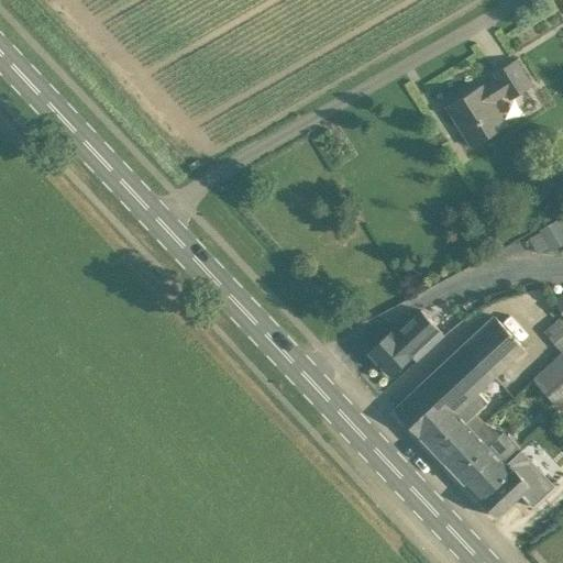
[(483,84),(465,95),(446,107),(472,146),(508,124),(494,102),(506,95),(509,100),(533,85),(517,57),(493,73),(496,78),(484,86),(483,84)]
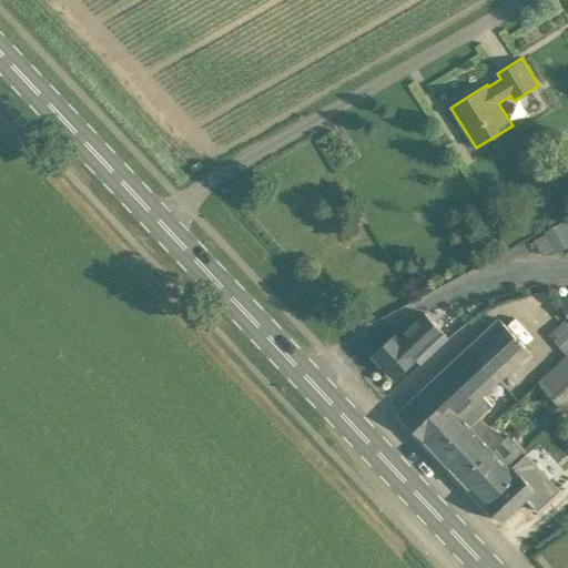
[(544,232),(547,236),(554,249),(555,251),(567,243),(567,223),(566,224),(564,221),(544,232)]
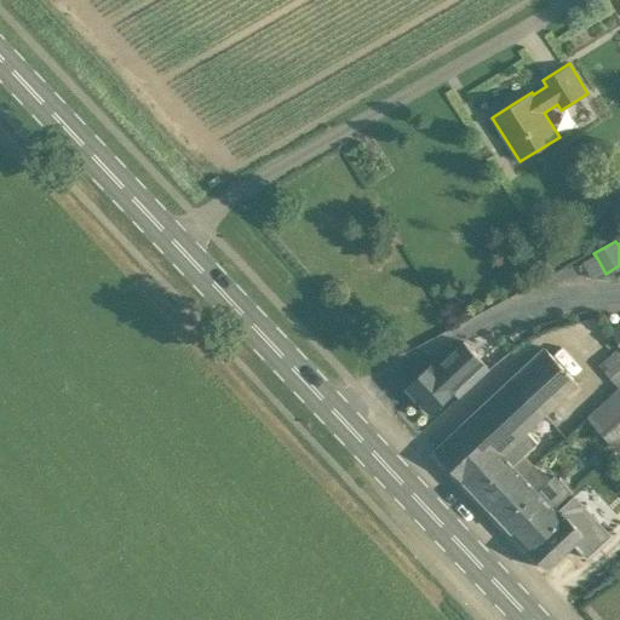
[(431,365),(407,386),(430,412),(455,390),(461,396),(489,371),(464,344),(436,369),(431,365)]
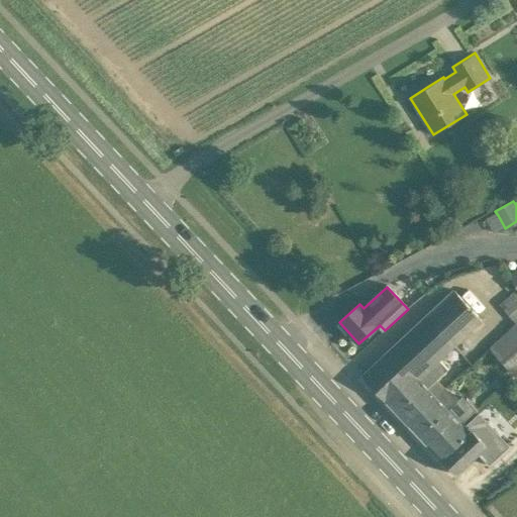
[(391,404),(410,424),(436,397),(428,389),(448,369),(439,358),(482,320),(453,291),(365,375),(364,374),(363,375),(391,405),(391,404)]
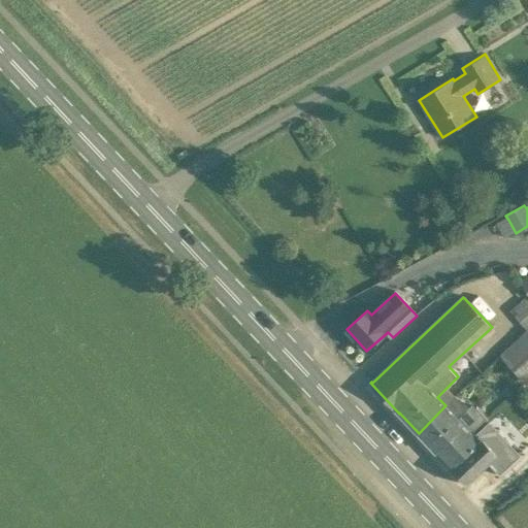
[(527,329),(527,311),(519,321),(527,330),(527,329)]
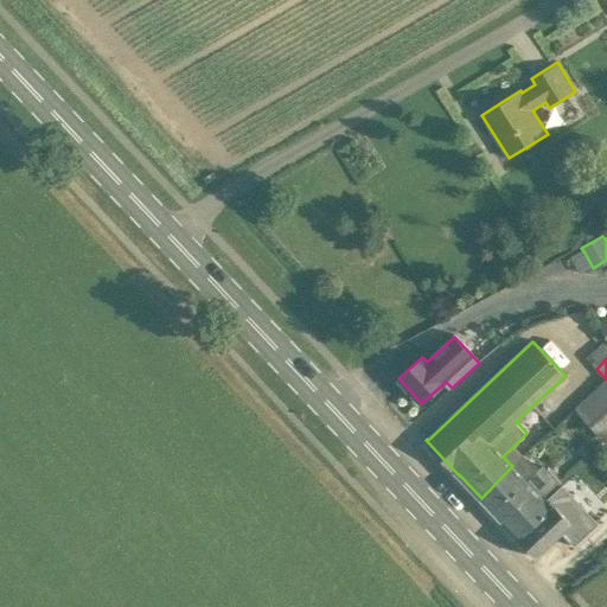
[(606,442),(606,440),(606,411),(592,395),(575,409),(606,442)]
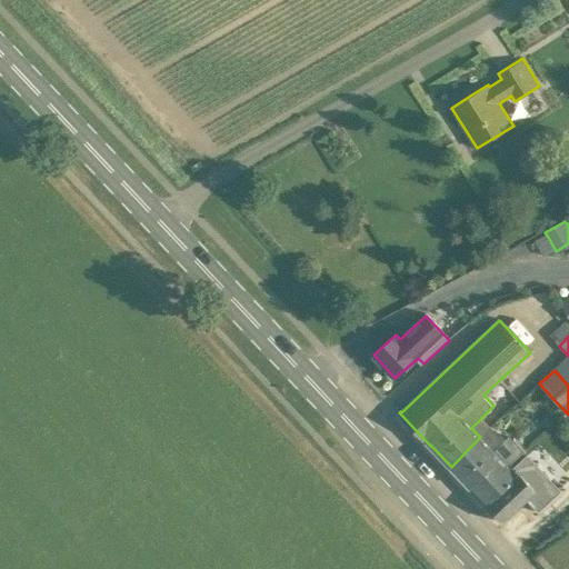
[(482,500),(490,492),(512,471),(493,450),(502,441),(490,428),(480,437),(451,467),(482,500)]
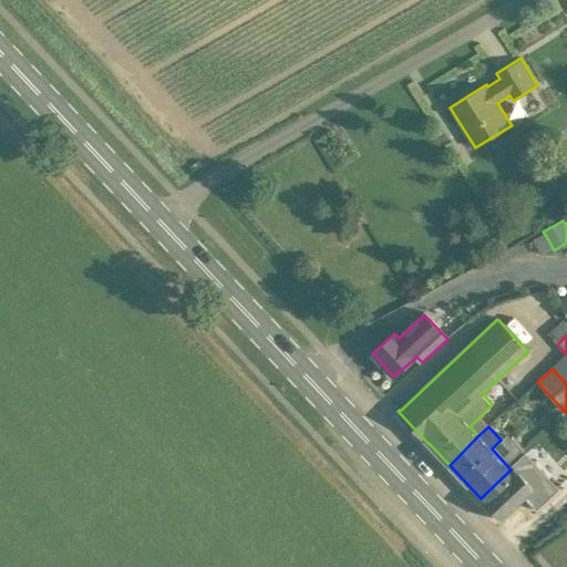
[(511,470),(488,491),(481,498),(485,503),(485,504),(501,521),(534,488),(519,472),(516,475),(511,470)]
